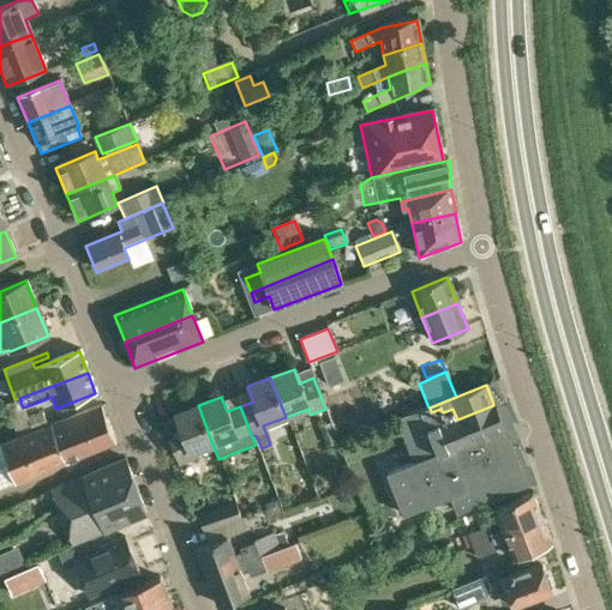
[(430,408),(429,408),(419,411),(437,454),(503,428),(502,427),(513,422),(503,400),(493,404),(493,405),(457,420),(453,409),(443,412),(441,409),(431,412),(430,408)]
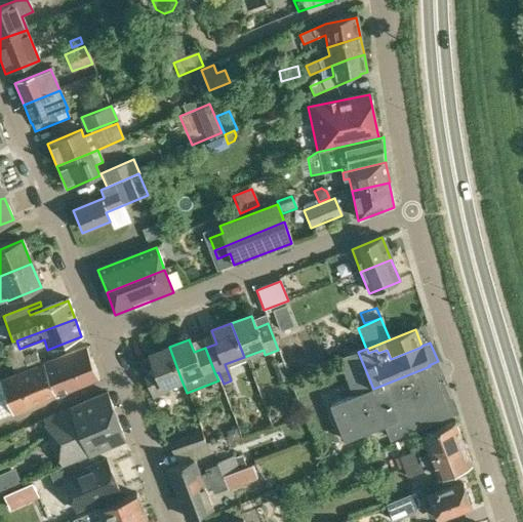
[(151,359),(139,363),(152,398),(146,400),(151,415),(160,412),(154,397),(165,393),(163,388),(182,380),(169,347),(149,355),(151,359)]
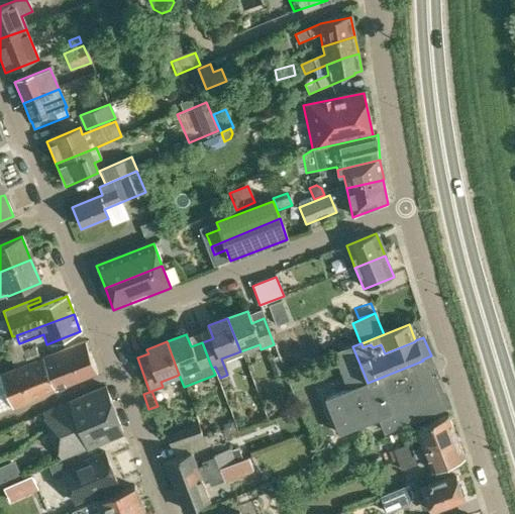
[(85,342),(41,360),(55,391),(97,374),(85,342)]
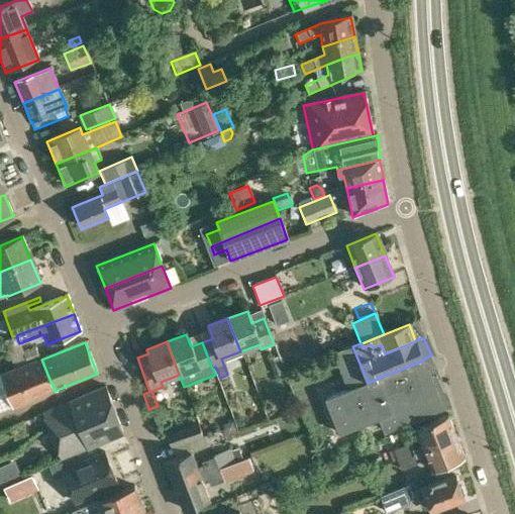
[(27,365),(39,361),(34,347),(22,352),(27,365)]
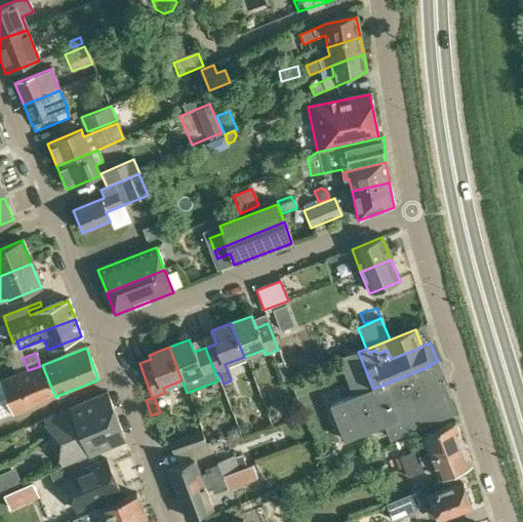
[(285,379),(279,363),(271,366),(277,383),(285,379)]
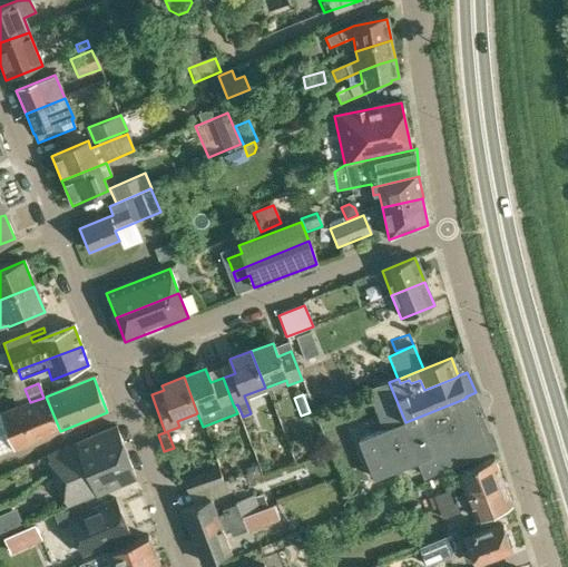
[(30,402),(0,414),(0,453),(60,431),(46,397),(43,398),(30,402)]
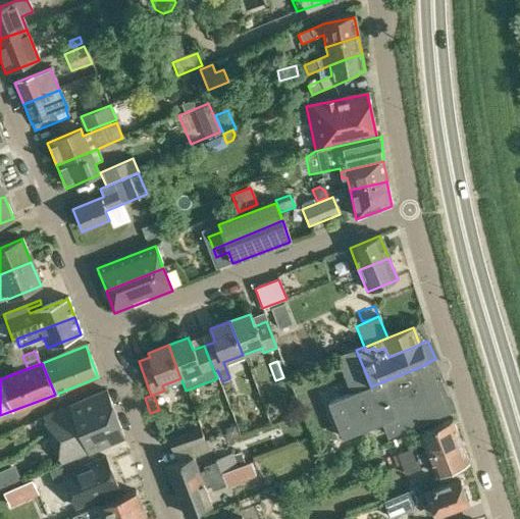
[(427,364),(371,386),(327,404),(342,439),(382,424),(387,437),(447,414),(429,371),(427,364)]
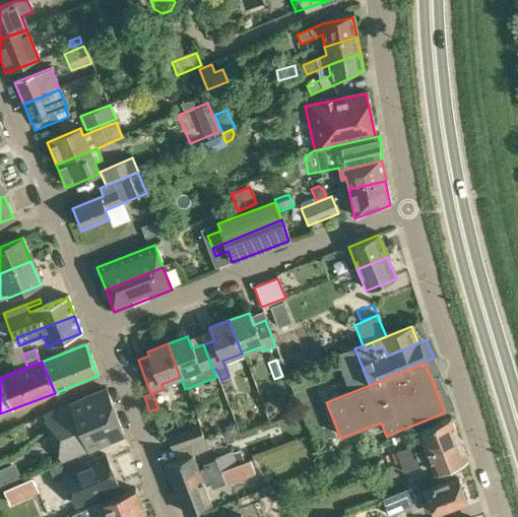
[(251,371),(240,374),(245,392),(255,389),(251,371)]
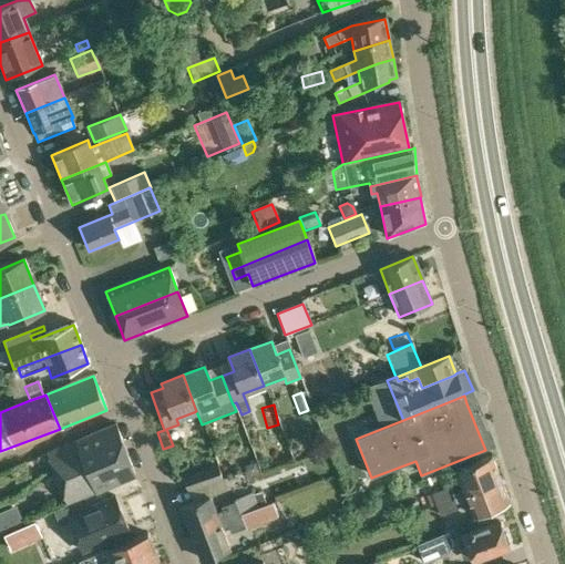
[(53,472),(83,459),(86,468),(124,452),(114,427),(76,441),(45,453),(49,463),(53,472)]
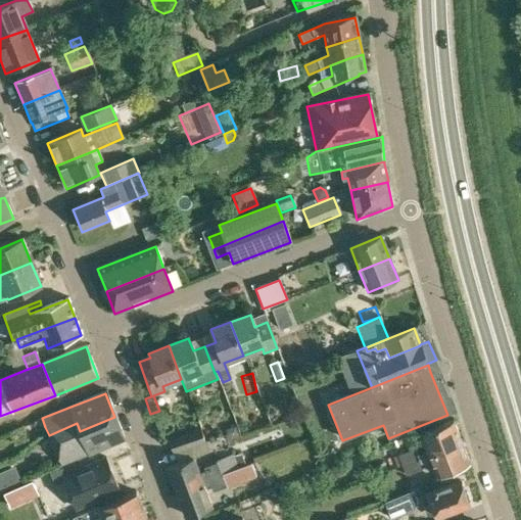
[(77,423),(49,435),(60,465),(125,440),(114,417),(80,431),(77,423)]
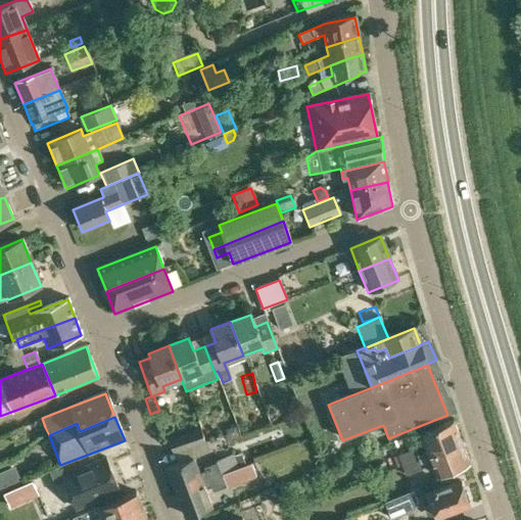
[(414,450),(396,457),(391,459),(393,466),(384,469),(386,473),(400,468),(461,444),(453,422),(420,434),(426,452),(417,456),(414,450)]
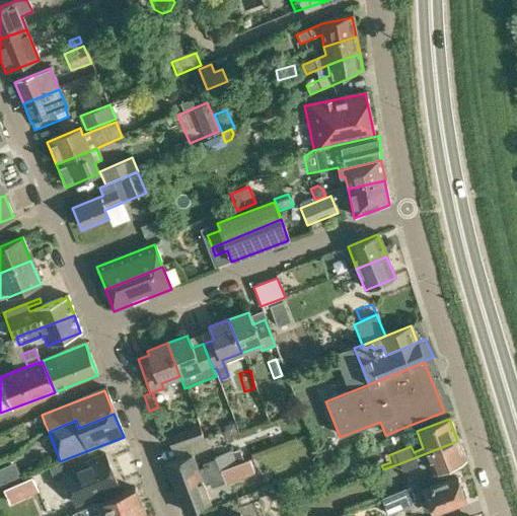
[(225,438),(236,435),(232,425),(222,428),(225,438)]
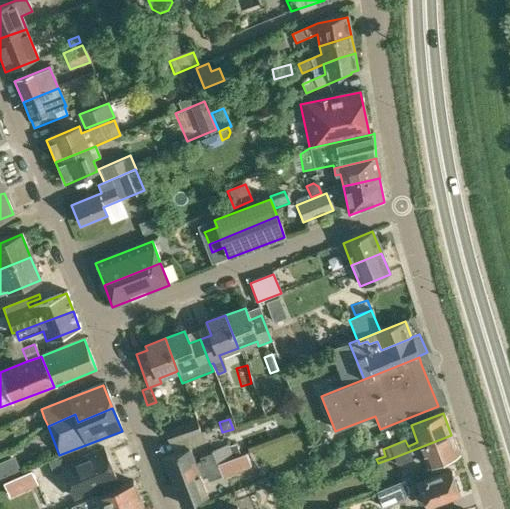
[(168,444),(200,434),(196,420),(164,431),(168,444)]
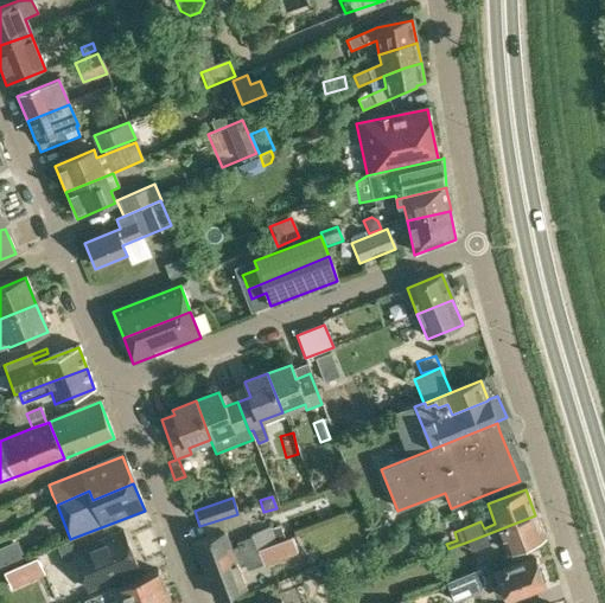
[(535,515),(465,543),(469,555),(490,546),(488,539),(500,534),(507,553),(545,539),(535,515)]
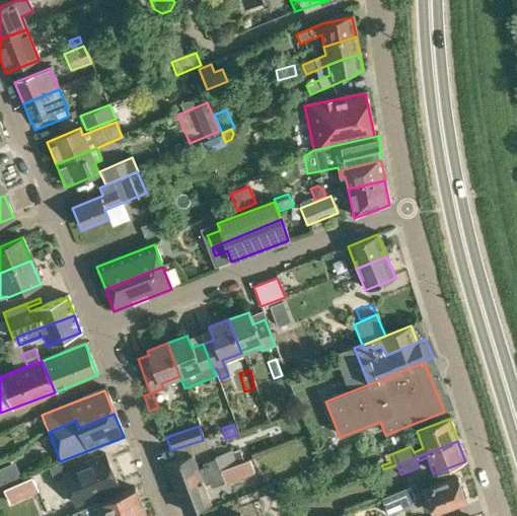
[(164,465),(173,489),(243,463),(239,452),(232,454),(231,451),(213,458),(214,460),(201,465),(203,471),(199,472),(192,455),(164,465)]
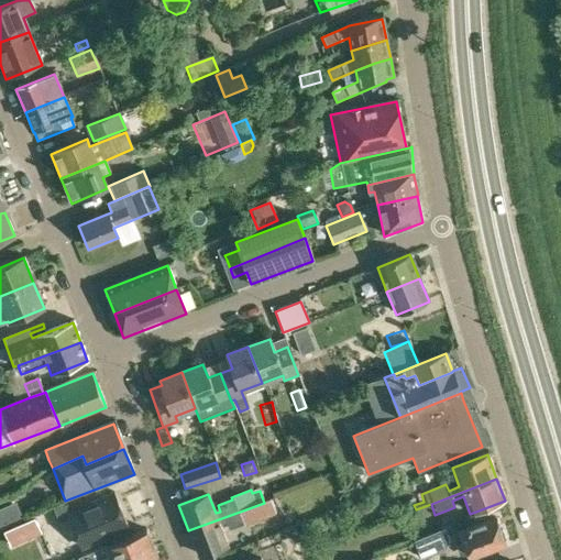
[(129,529),(113,495),(83,509),(78,502),(54,513),(59,525),(68,522),(81,550),(99,542),(98,540),(110,535),(111,537),(129,529)]
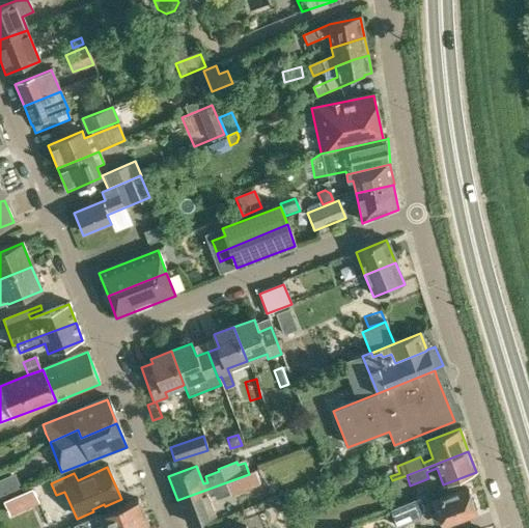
[(350,479),(346,471),(334,476),(337,484),(350,479)]
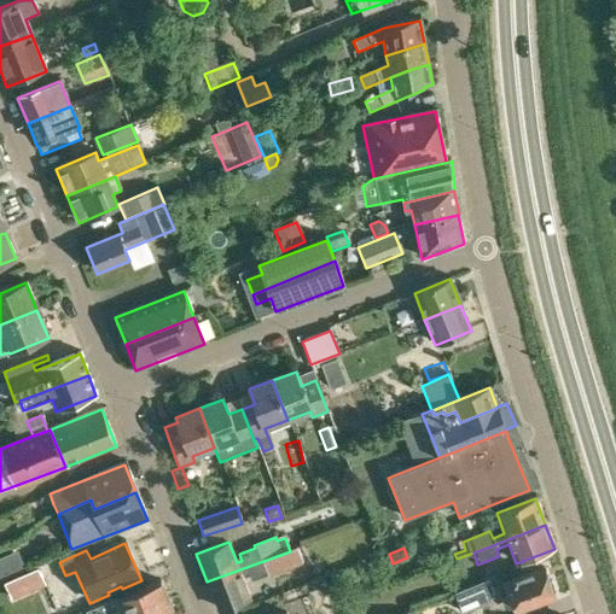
[(301,566),(295,549),(290,551),(207,582),(218,609),(250,597),(242,577),(248,574),(250,582),(266,576),(267,579),(301,566)]
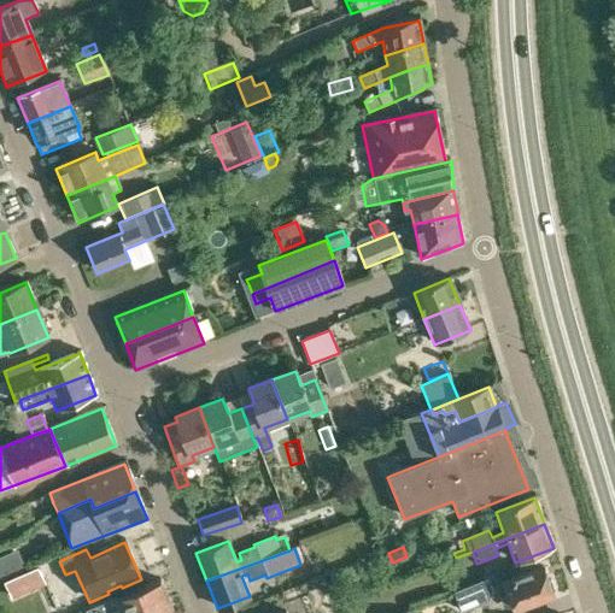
[(0,579),(24,570),(15,550),(0,556),(0,579)]
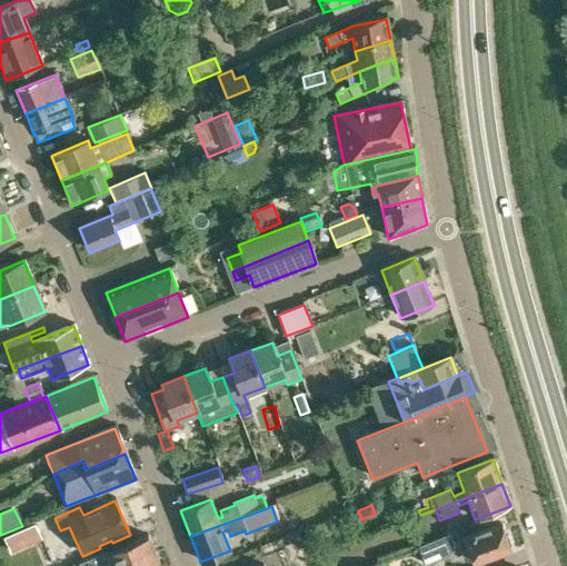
[(33,525),(2,538),(9,555),(40,542),(33,525)]
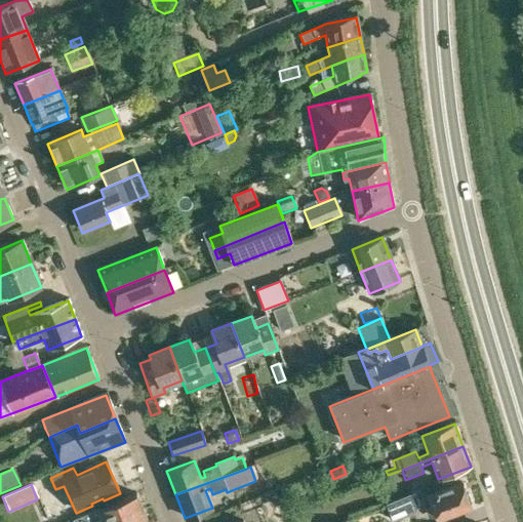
[(437,520),(470,509),(460,484),(421,498),(426,509),(432,506),(437,520)]
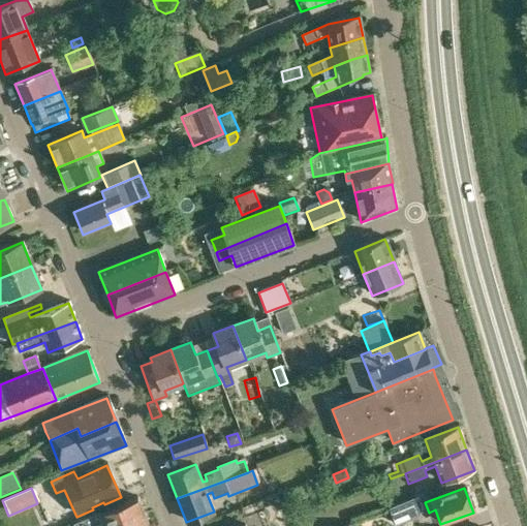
[(417,518),(422,509),(417,497),(389,509),(395,525),(398,525),(417,518)]
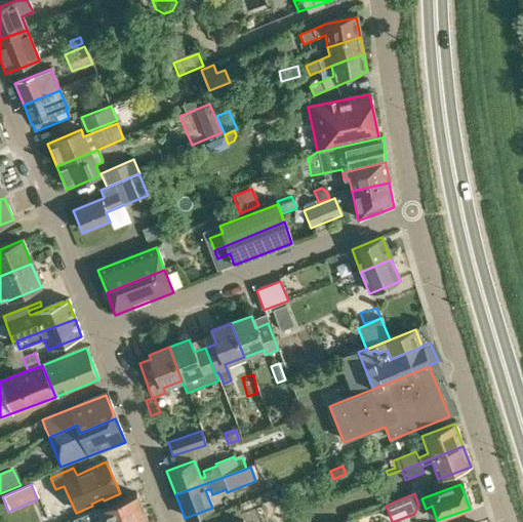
[(103,519),(104,521),(114,521),(142,511),(135,494),(84,516),(86,521),(96,521),(103,519)]
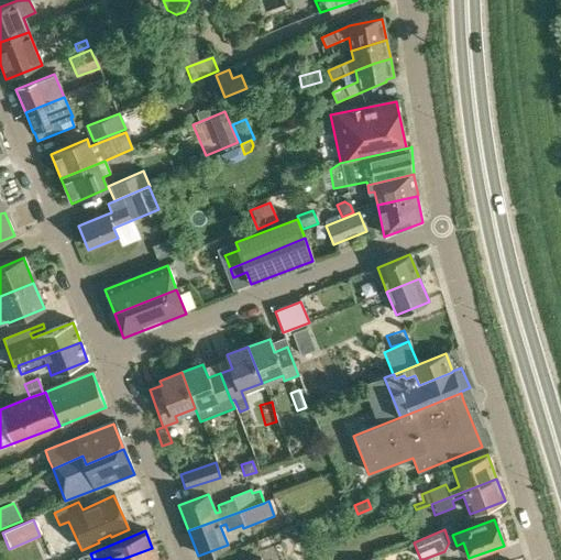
[(157,559),(152,548),(122,559),(157,559)]
